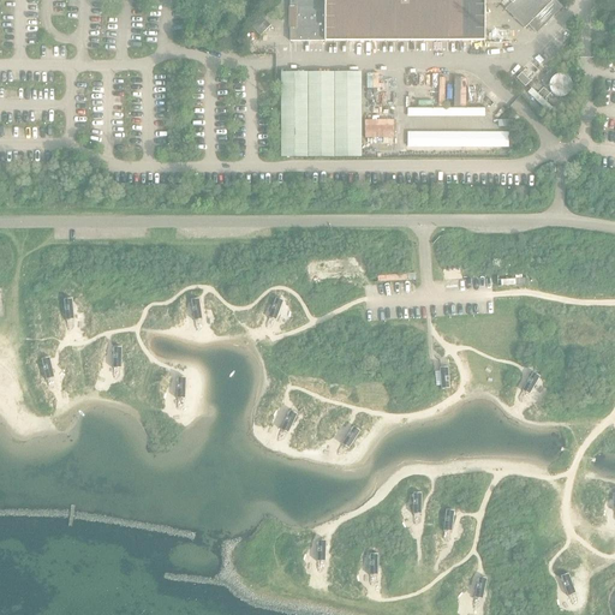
[(288,0),(290,41),(483,41),(483,0),(509,0),(512,1),(505,9),(524,28),(527,24),(536,33),(562,6),(555,0),(288,0)]
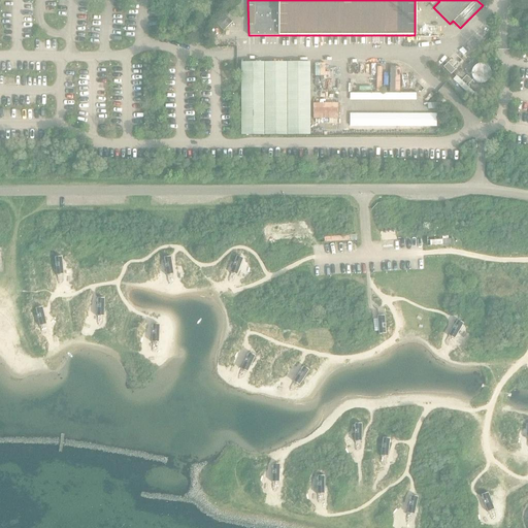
[(213,23),(223,31),(232,22),(223,12),(213,23)]
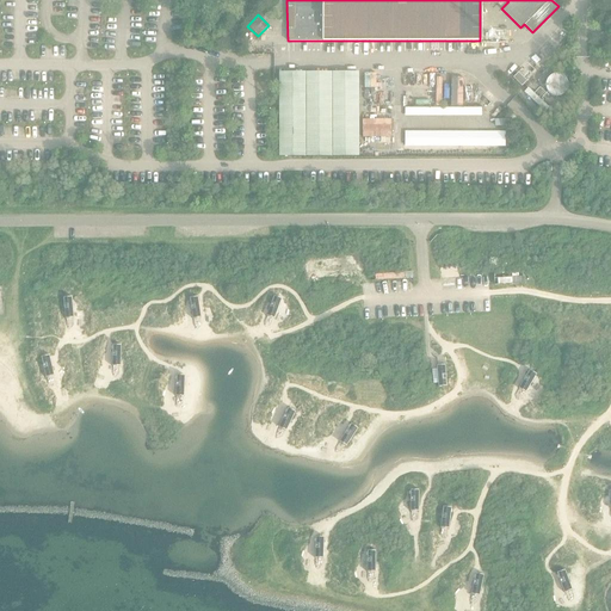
[(357,72),(278,72),(278,155),(358,155),(357,72)]
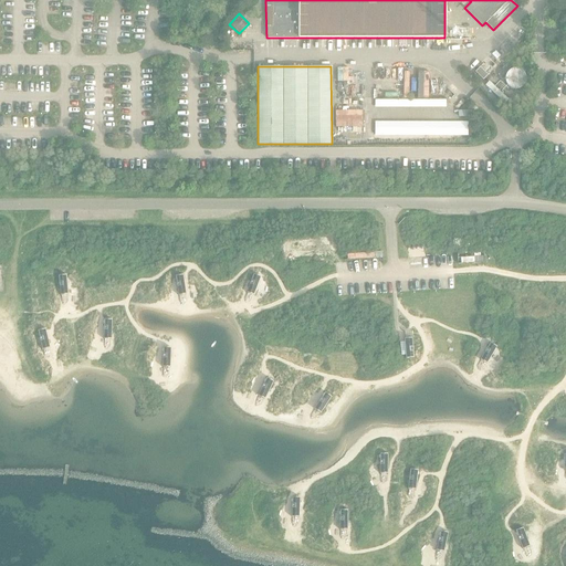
[(479,69),(474,72),(482,80),(486,76),(479,69)]
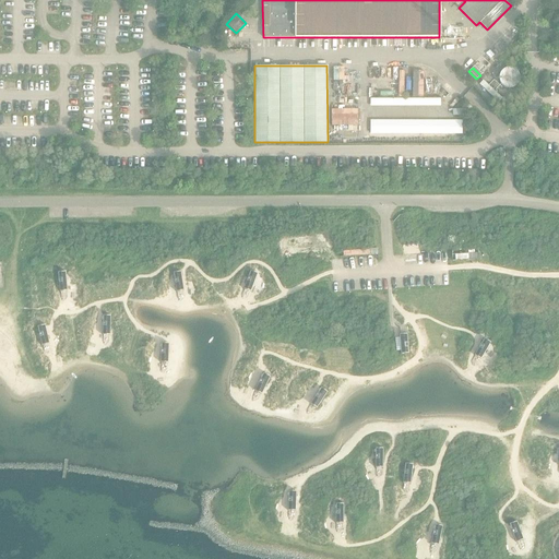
[(249,271),(244,288),(250,290),(257,273),(251,271),(250,270),(249,271)]
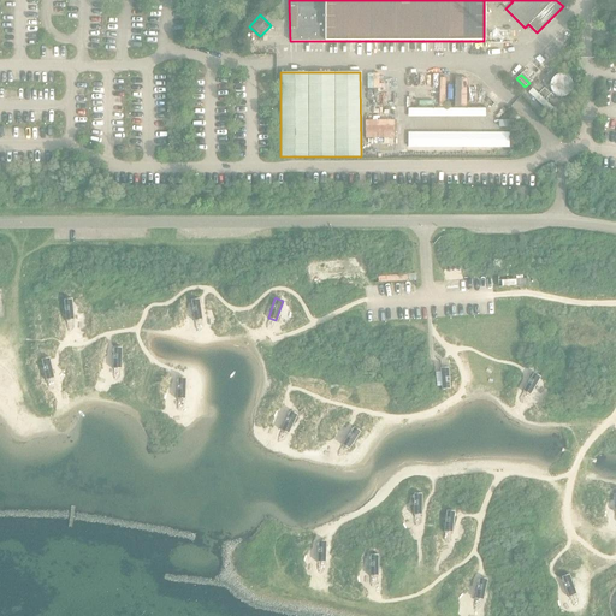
[(71,298),(64,300),(64,303),(65,319),(73,319),(71,303),(71,298)]
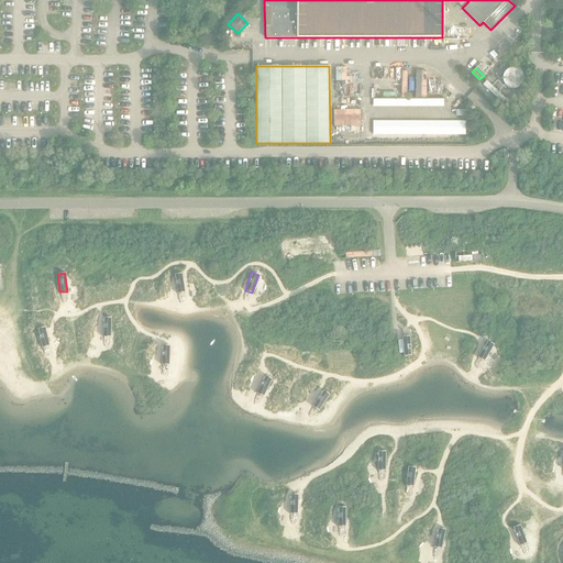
[(181,273),(174,274),(176,283),(177,293),(184,291),(183,277),(181,273)]
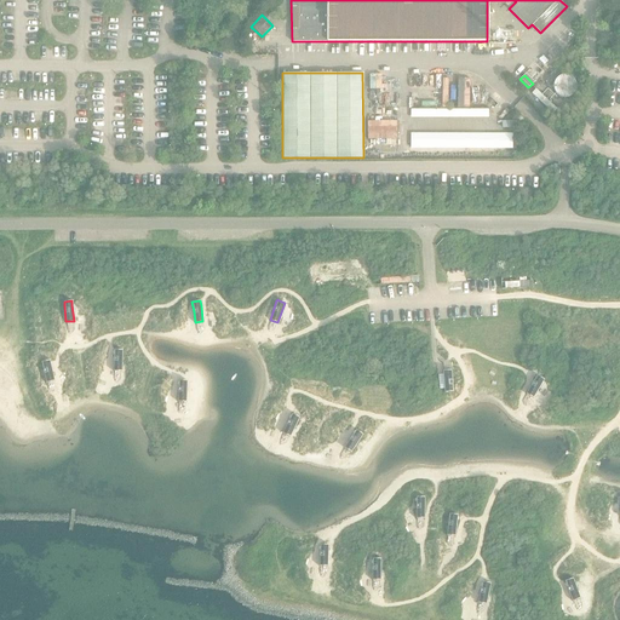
[(49,360),(40,362),(45,382),(53,380),(49,360)]
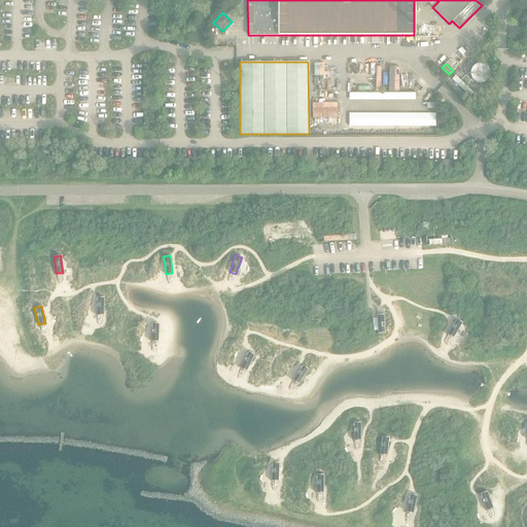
[(383,314),(376,315),(378,334),(385,332),(383,314)]
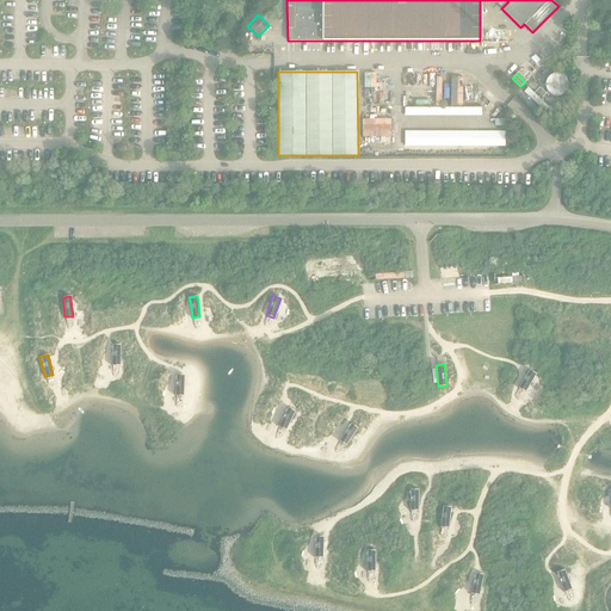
[(529,370),(518,388),(525,393),(536,374),(529,370)]
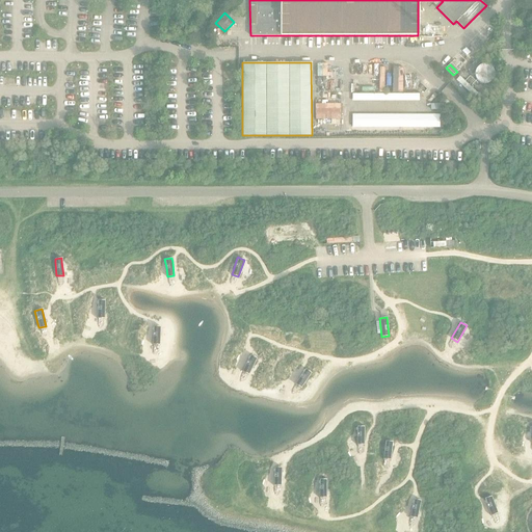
[(250,354),(242,371),(248,374),(256,357),(250,354)]
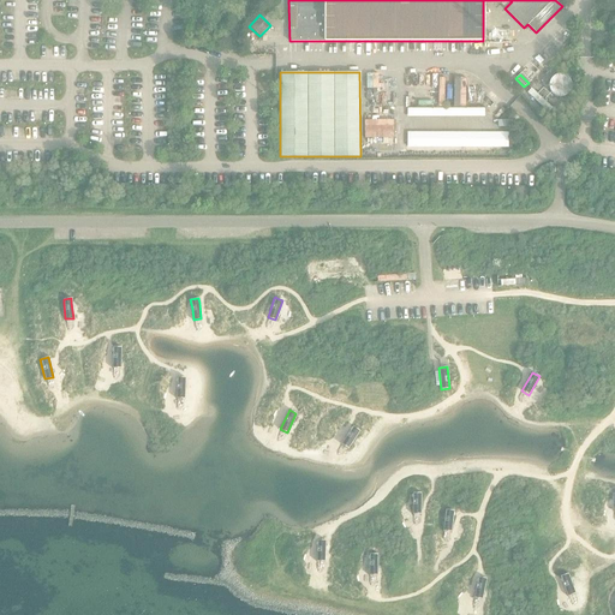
[(353,427),(341,443),(347,448),(359,430),(353,427)]
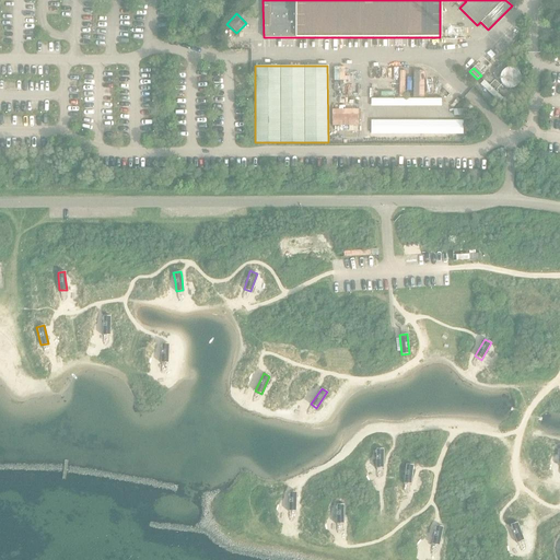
[(404,481),(404,482),(410,483),(412,467),(412,465),(406,464),(405,466),(404,481)]
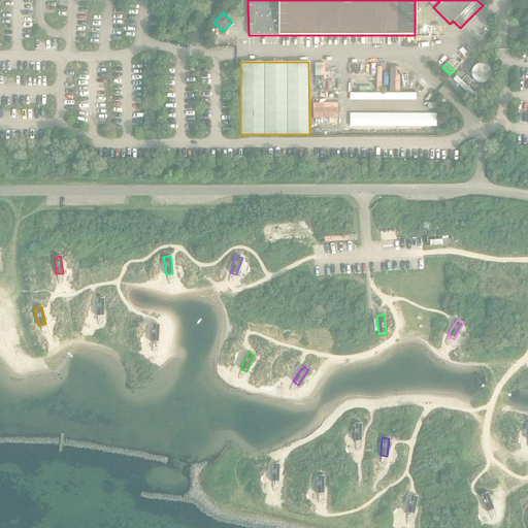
[(487,492),(481,495),(487,512),(493,509),(487,492)]
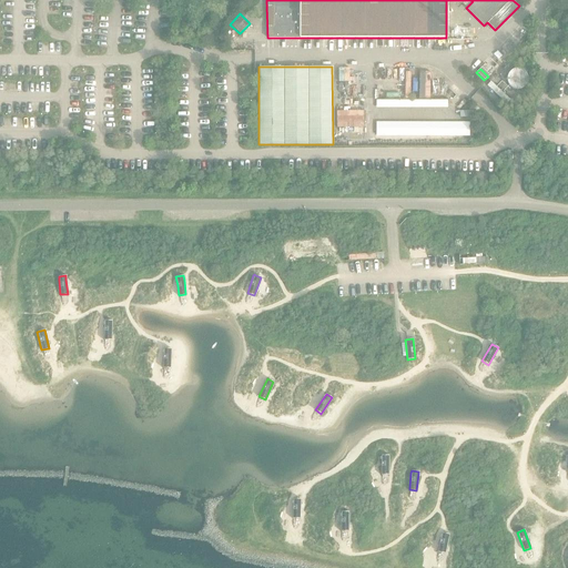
[(442,533),(437,551),(444,553),(448,534),(442,533)]
